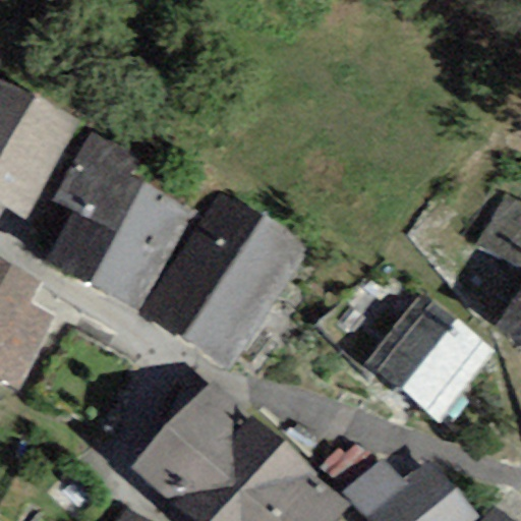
[(0,157),(34,98),(0,79),(0,157)]
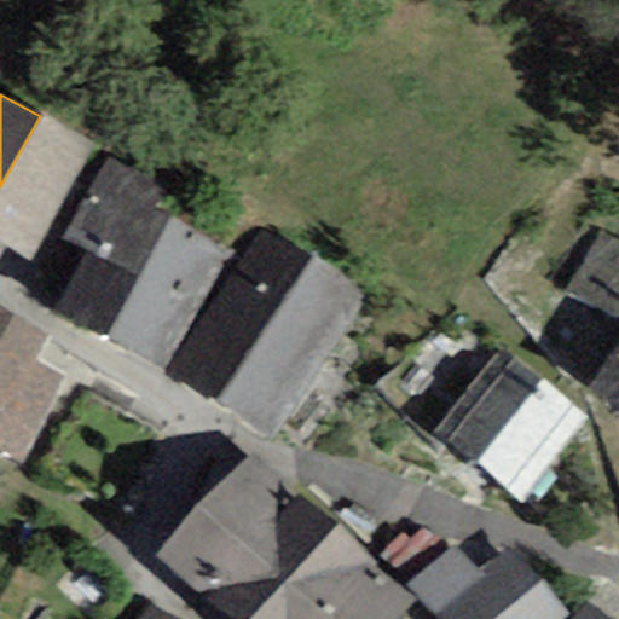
[(94,146),(40,116),(0,186),(0,243),(30,260),(94,146)]
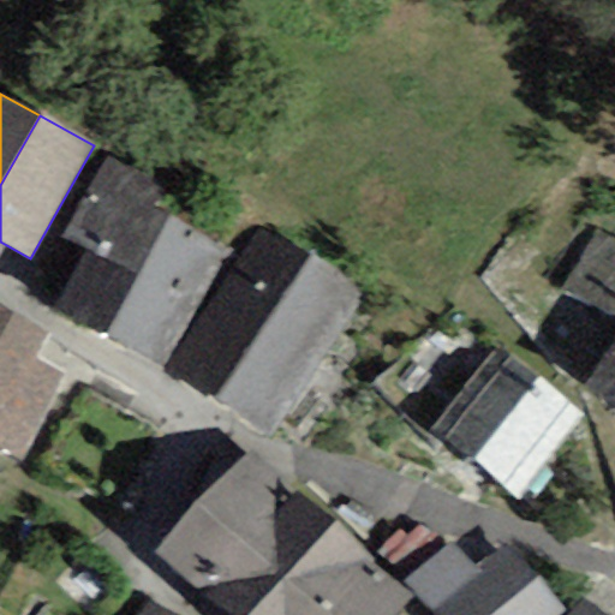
[(105,338),(167,218),(149,208),(160,186),(105,157),(61,240),(85,254),(55,312),(105,338)]
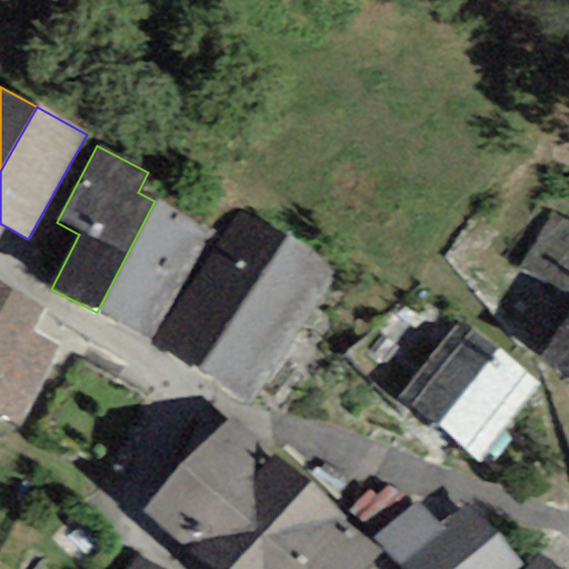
[(148,339),(203,227),(155,201),(97,312),(148,339)]
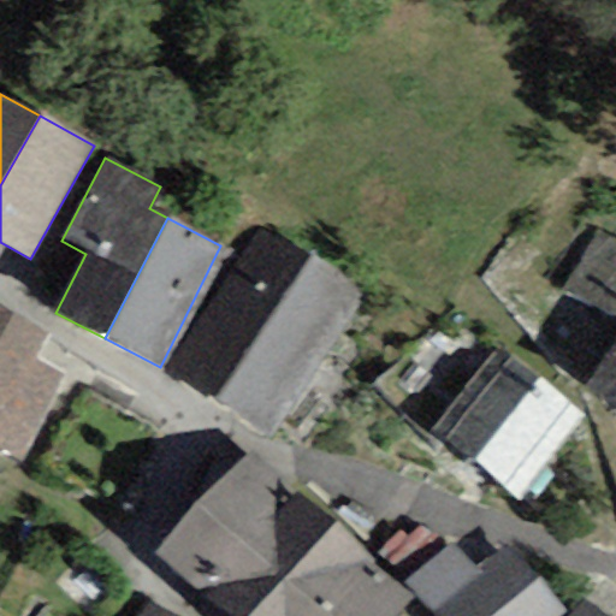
[(615,241),(594,229),(557,296),(615,325),(615,332),(579,391),(615,414),(615,241)]
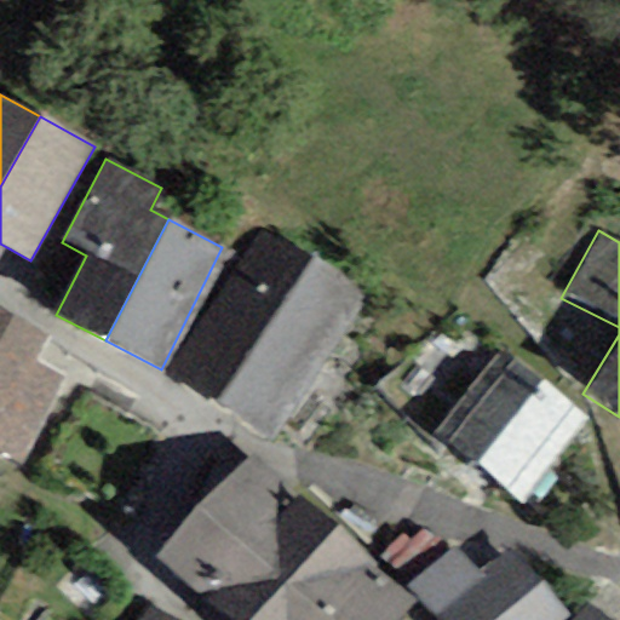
[(269,237),(179,378),(275,437),(363,297),(269,237)]
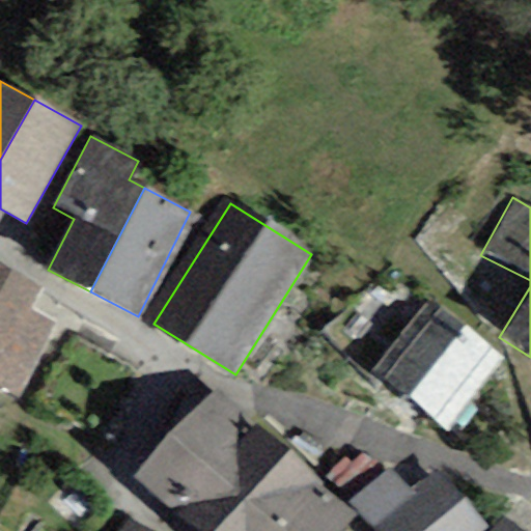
[(0,266),(0,386),(18,395),(55,324),(29,310),(40,287),(0,266)]
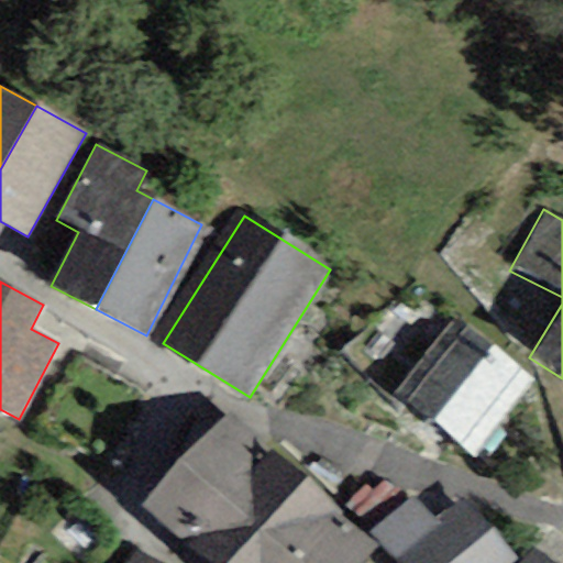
[(456,319),(397,395),(475,455),(534,379),(456,319)]
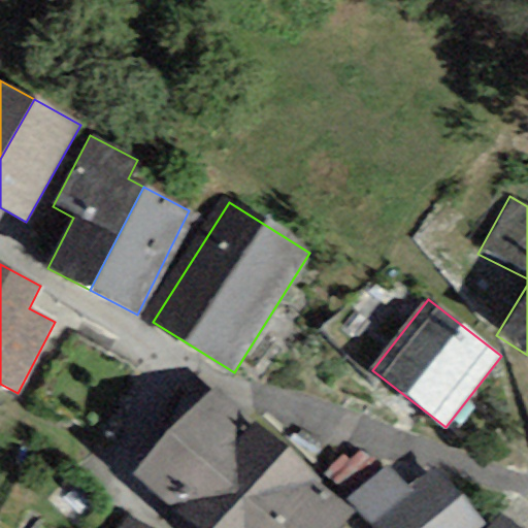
[(195,527),(212,527),(285,450),(213,387),(134,474),(195,527)]
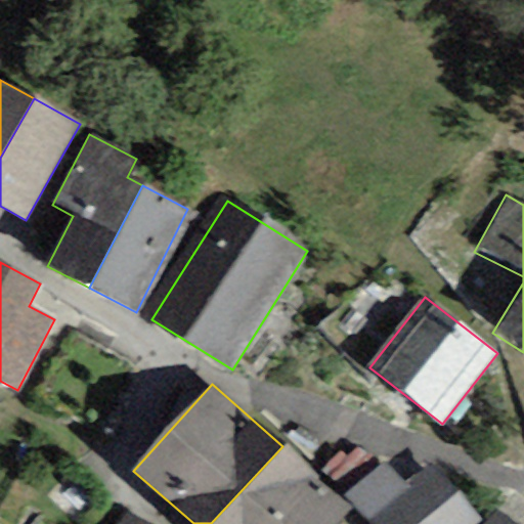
[(343,523),(354,513),(282,446),(211,523),(343,523)]
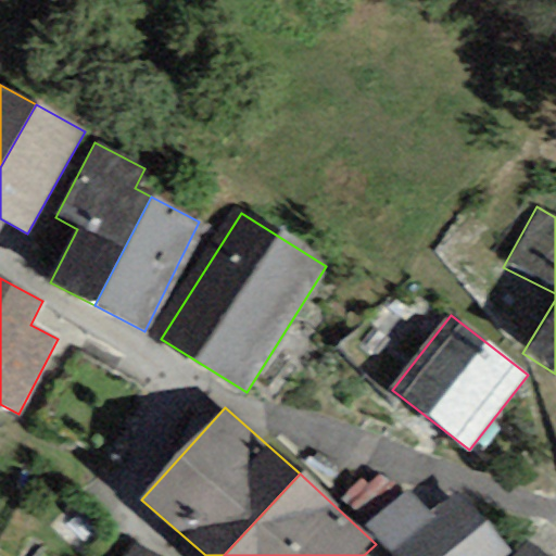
[(505,555),(509,553),(457,495),(431,519),(407,490),(366,525),(391,554),(392,555),(505,555)]
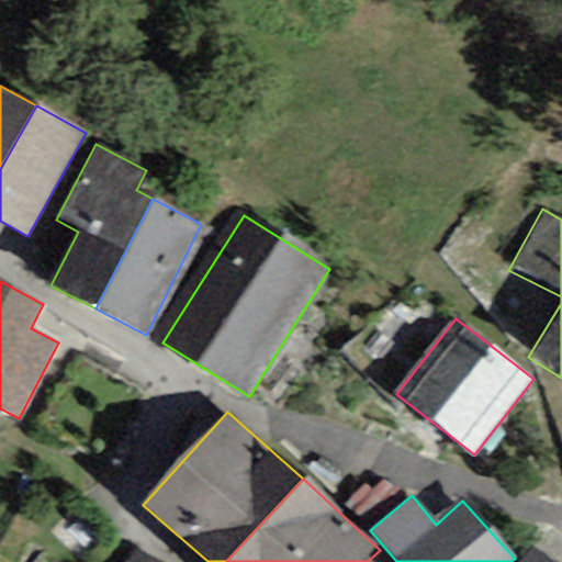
[(549,561),(529,543),(513,561),(549,561)]
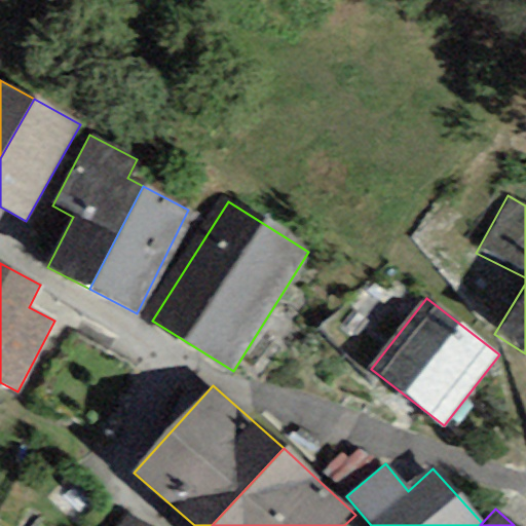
[(141,525),(124,514),(115,525),(141,525)]
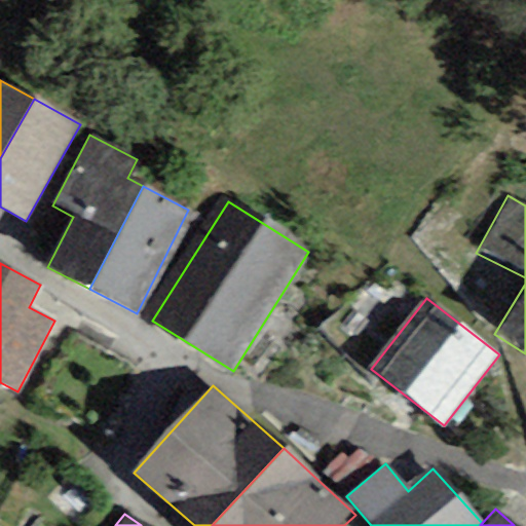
All buildings are outlined.
